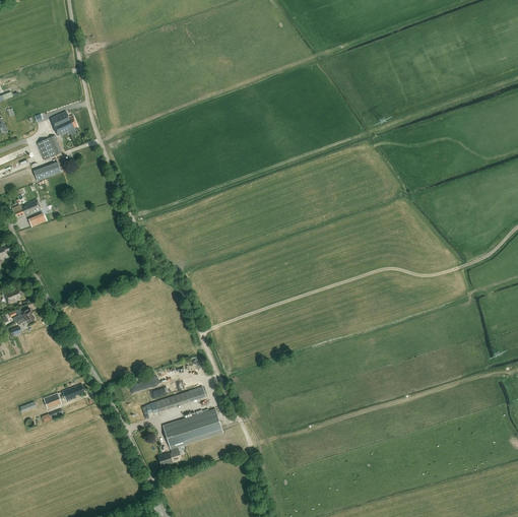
[(0,98),(2,98),(7,97),(11,94),(9,89),(0,92),(0,98)]
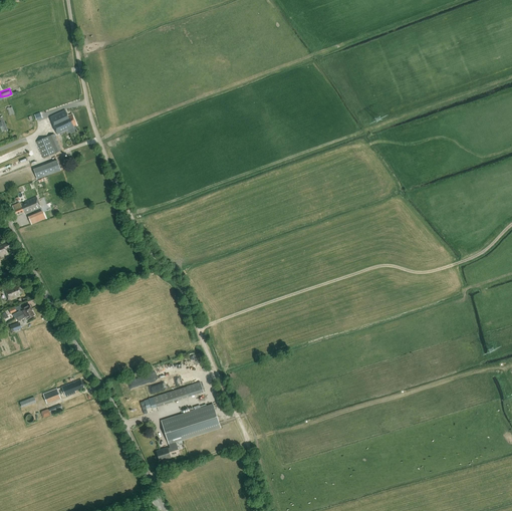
[(8,105),(8,104),(5,105),(8,113),(13,111),(11,104),(8,105)]
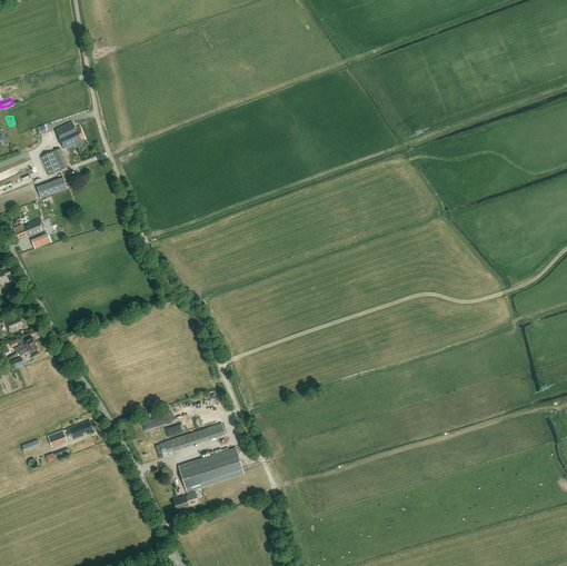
[(73,126),(70,119),(53,127),(61,146),(65,145),(67,144),(83,137),(78,123),(73,126)]
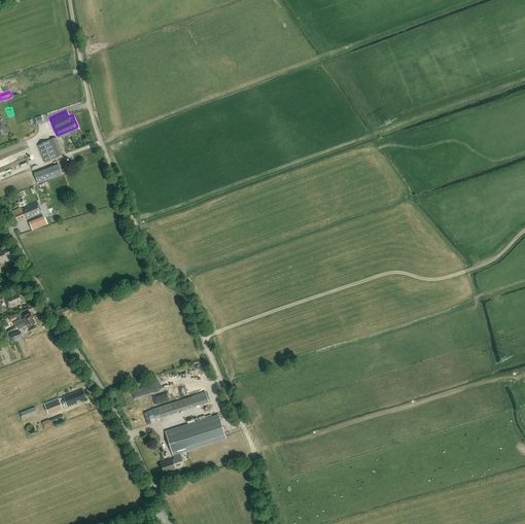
[(55,135),(35,143),(42,160),(62,151),(55,135)]
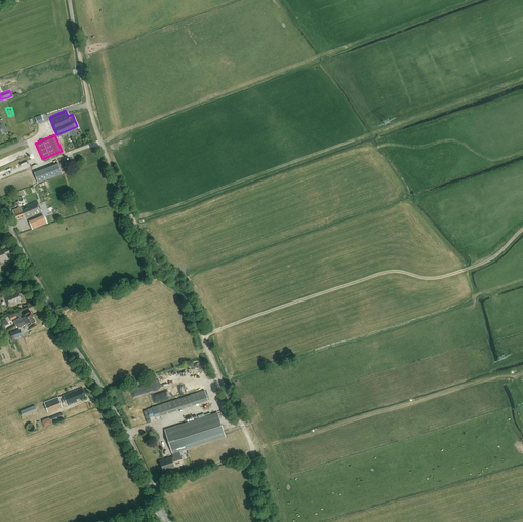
[(56,161),(34,169),(38,181),(61,171),(56,161)]
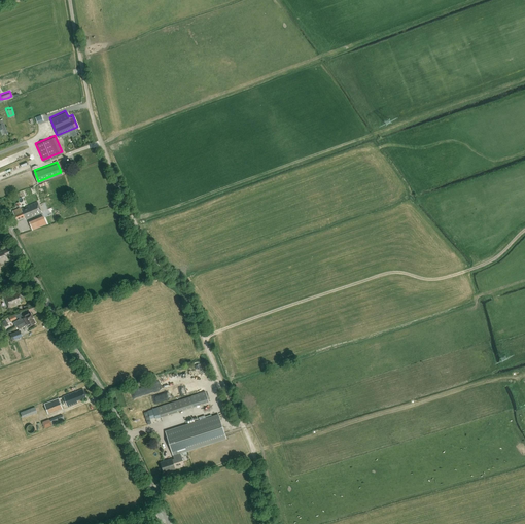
[(19,207),(19,205),(10,208),(14,218),(23,215),(23,217),(40,210),(36,200),(19,207)]
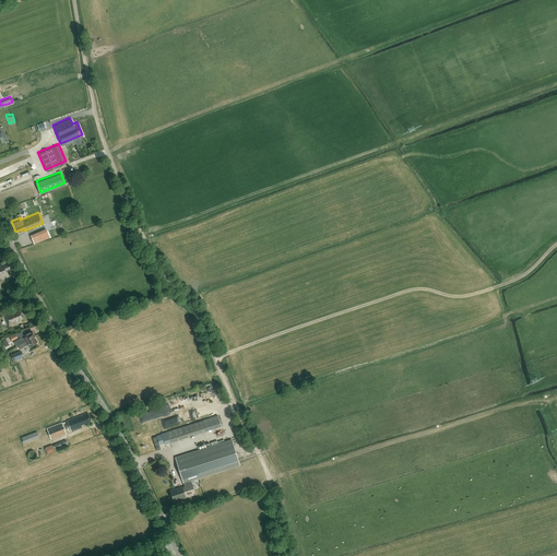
[(1,260),(0,260),(0,276),(7,274),(6,270),(10,268),(6,258),(1,260)]
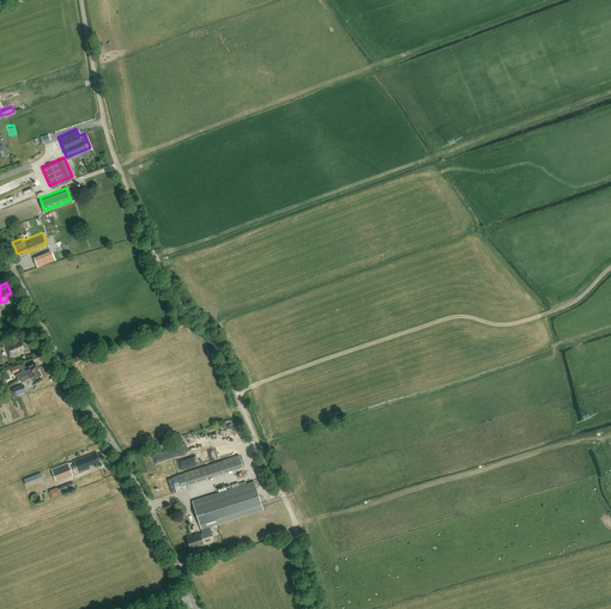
[(14,339),(14,338),(2,342),(8,355),(22,349),(20,348),(25,346),(23,342),(26,340),(24,335),(22,336),(20,336),(14,339)]
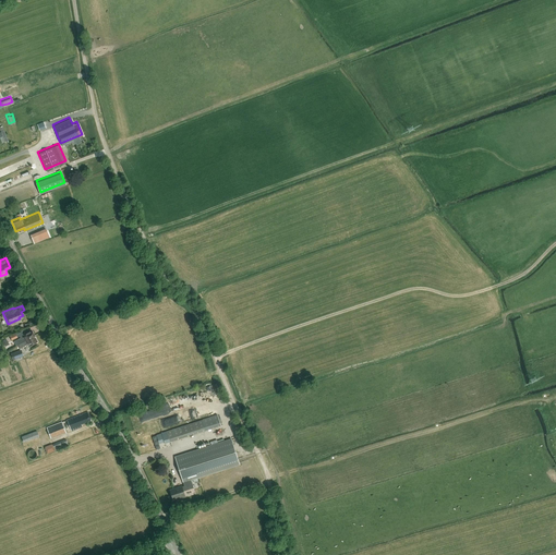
[(16,342),(33,333),(29,327),(21,333),(22,335),(19,337),(17,336),(12,339),(14,344),(16,342)]
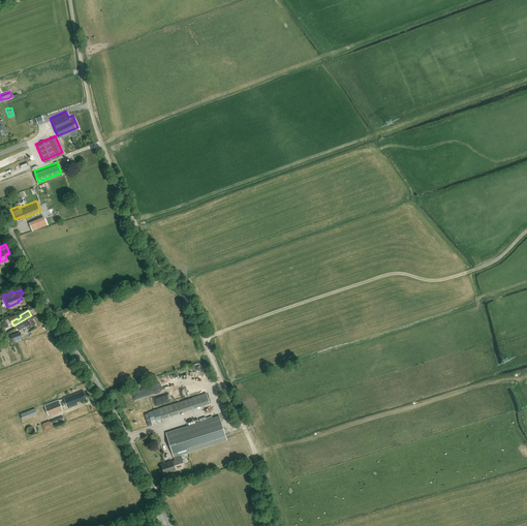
[(34,321),(31,315),(16,325),(18,328),(25,323),(26,326),(34,321)]
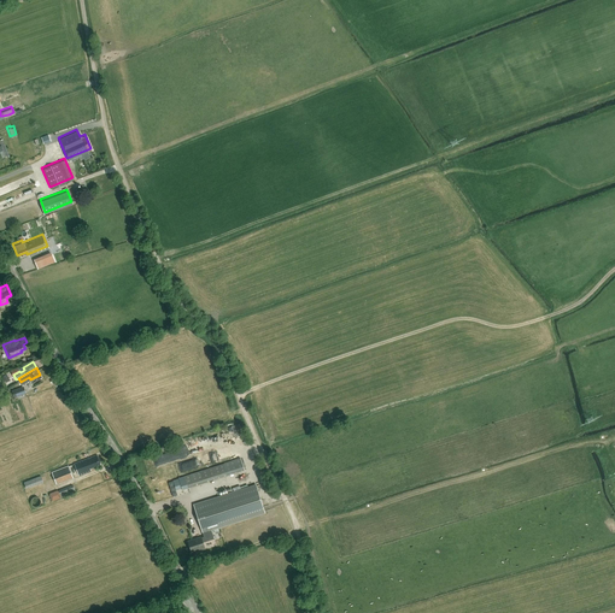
[(16,385),(10,388),(12,395),(18,393),(24,390),(22,383),(16,385)]
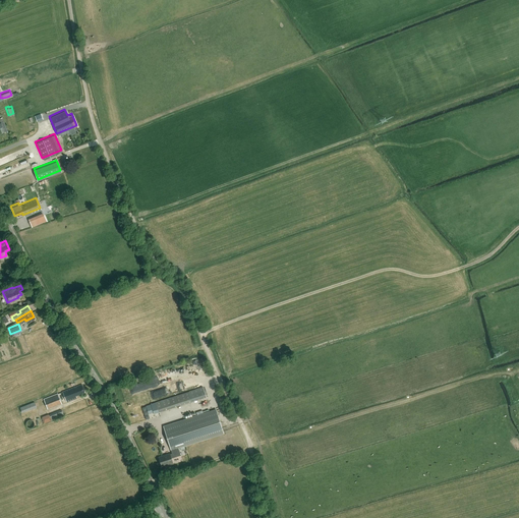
[(162,379),(160,373),(147,379),(149,384),(162,379)]
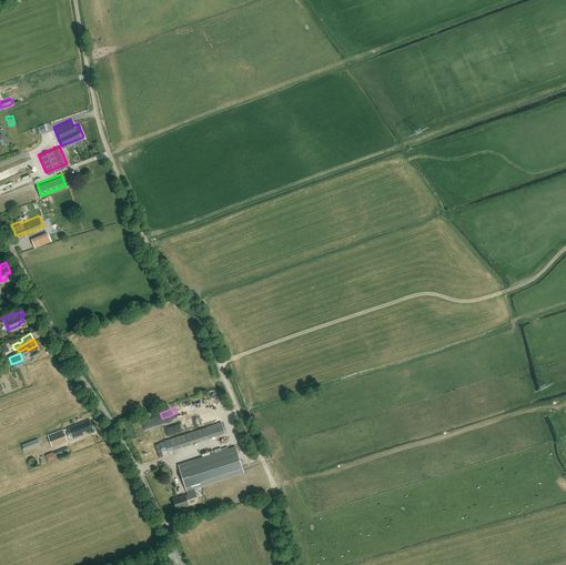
[(88,416),(66,425),(70,436),(82,432),(81,430),(91,426),(88,416)]
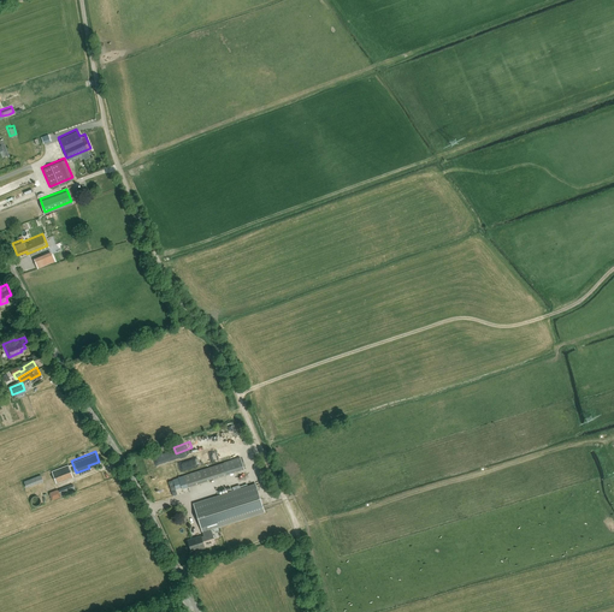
[(176,475),(170,476),(172,483),(178,481),(179,486),(242,467),(237,455),(176,474),(176,475)]
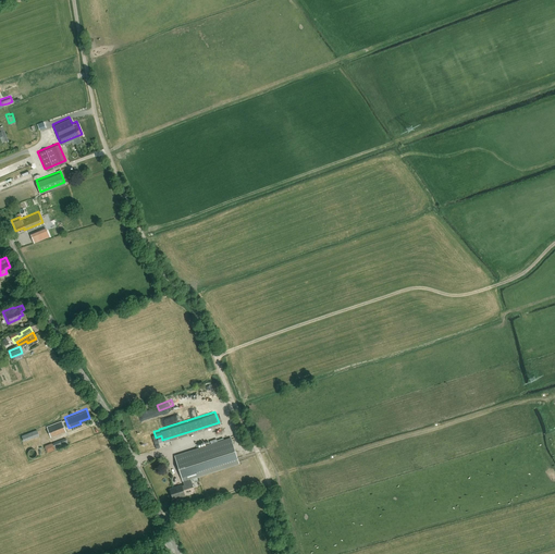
[(64,430),(60,418),(45,425),(49,435),(64,430)]
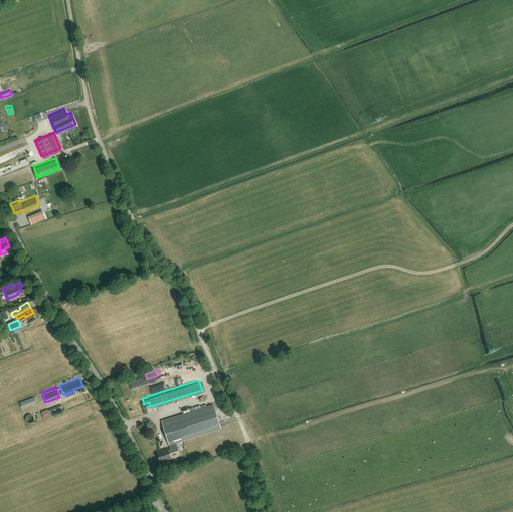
[(20,406),(34,400),(32,395),(18,401),(20,406)]
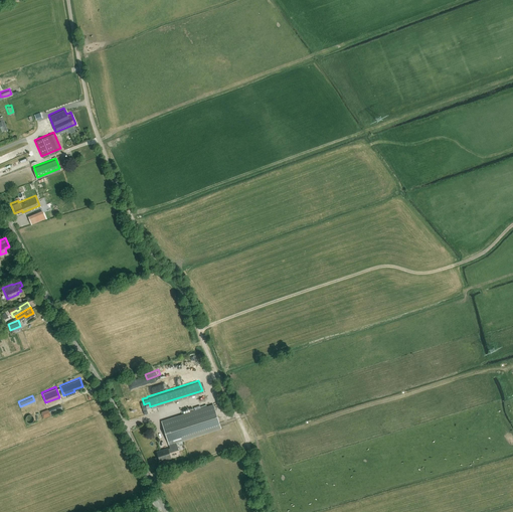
[(174,440),(219,425),(211,402),(160,419),(167,443),(167,442),(168,446),(155,450),(158,459),(169,456),(168,451),(177,448),(174,440)]
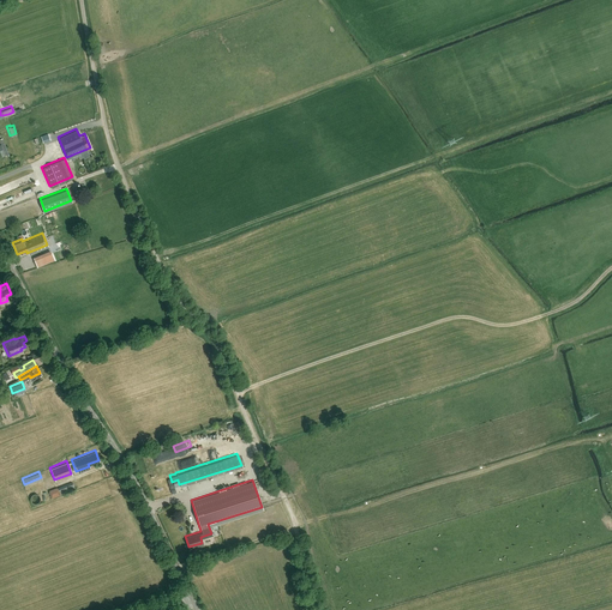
[(49,495),(59,491),(57,484),(47,488),(49,495)]
